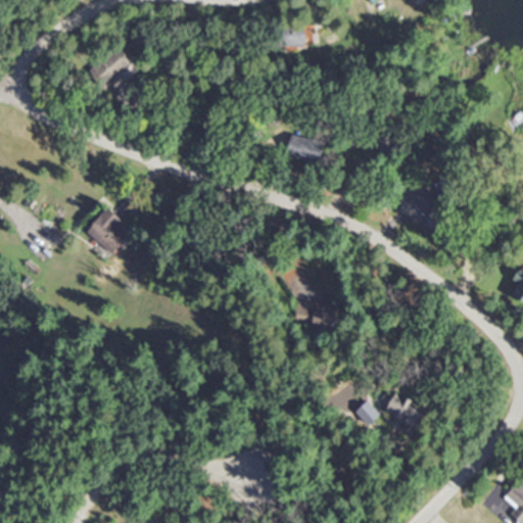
[(304,47),(304,29),(283,29),(283,47),(304,47)]
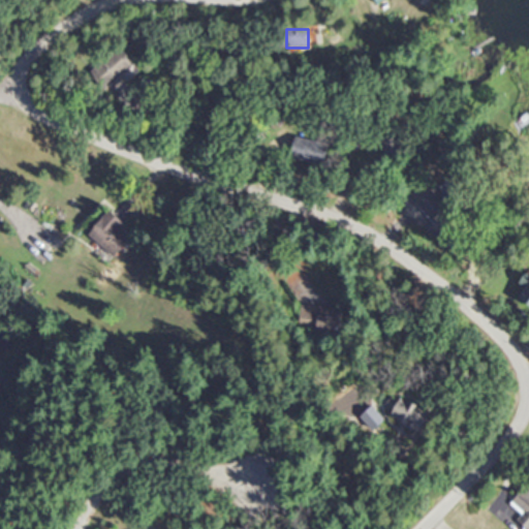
[(137,73),(122,51),(98,66),(114,89),(137,73)]
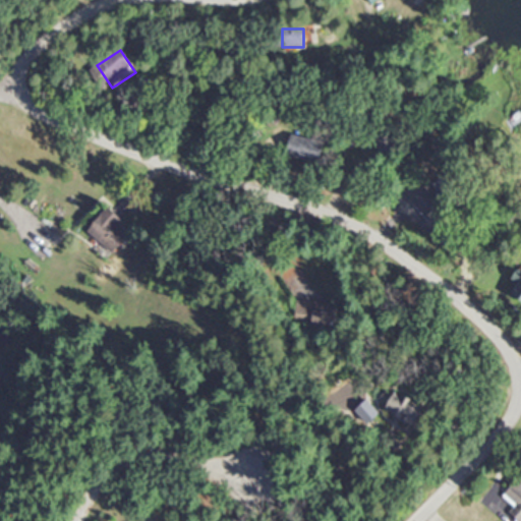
[(319,145),(293,133),(284,153),(310,164),(319,145)]
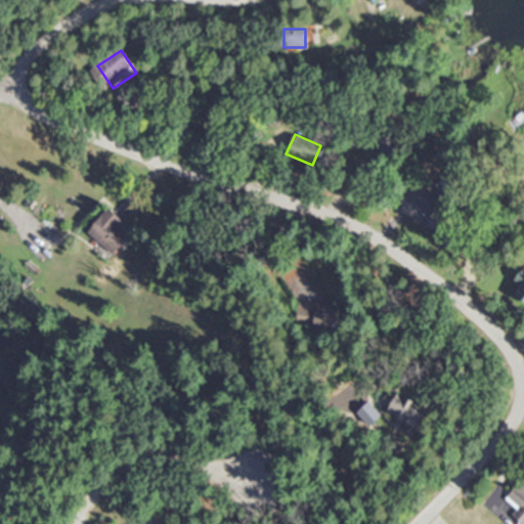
[(456,207),(426,175),(403,198),(434,229),(456,207)]
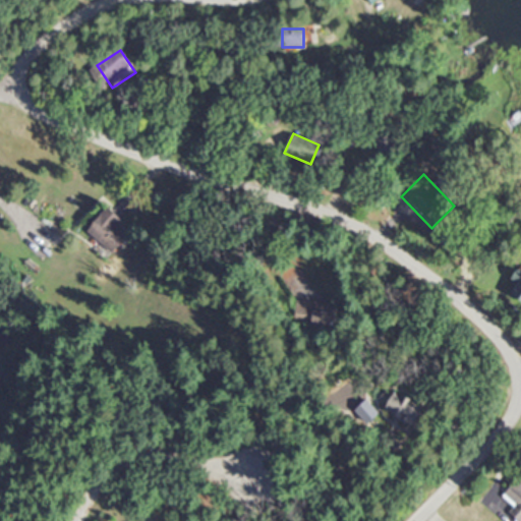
[(115,227),(121,222),(107,208),(85,230),(110,253),(125,237),(115,227)]
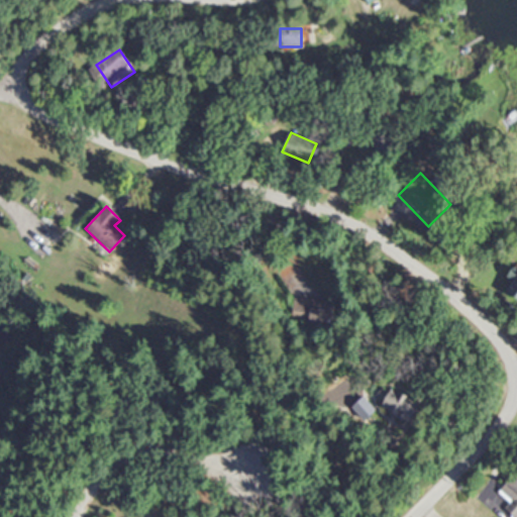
[(331,327),(332,300),(285,299),(284,326),(331,327)]
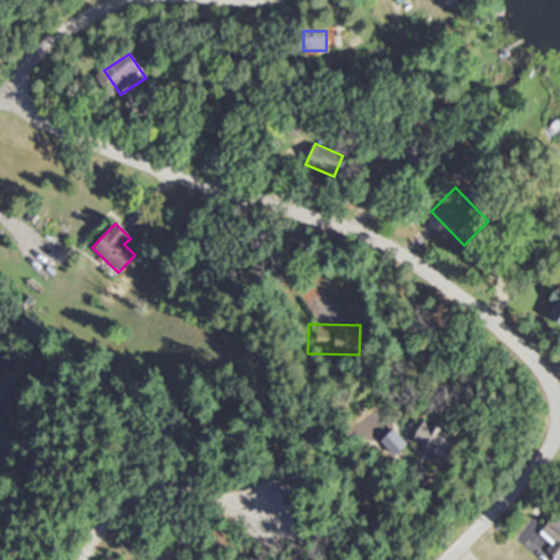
[(413,441),(447,455),(456,431),(423,418),(413,441)]
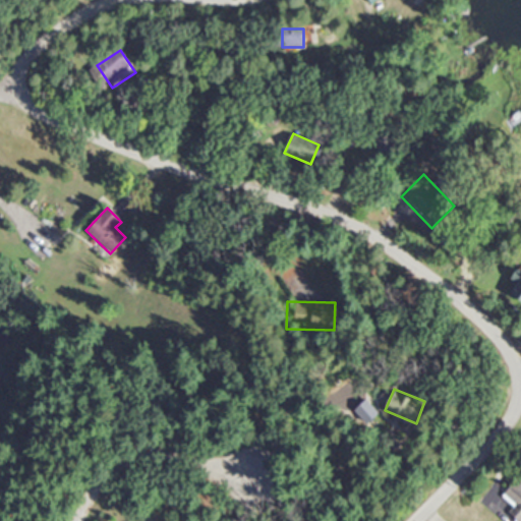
[(512,505),(506,512),(519,520),(520,520),(520,470),(520,469),(501,497),(512,505)]
